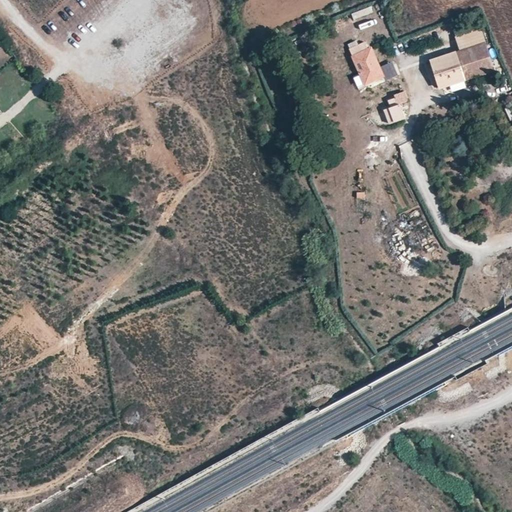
[(494,69),(481,29),(456,37),(460,51),(429,60),(440,86),(494,69)]
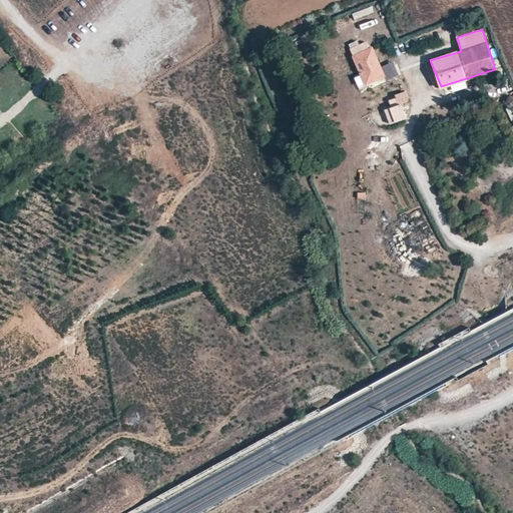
[(354,56),(366,83),(383,75),(371,48),(354,56)]
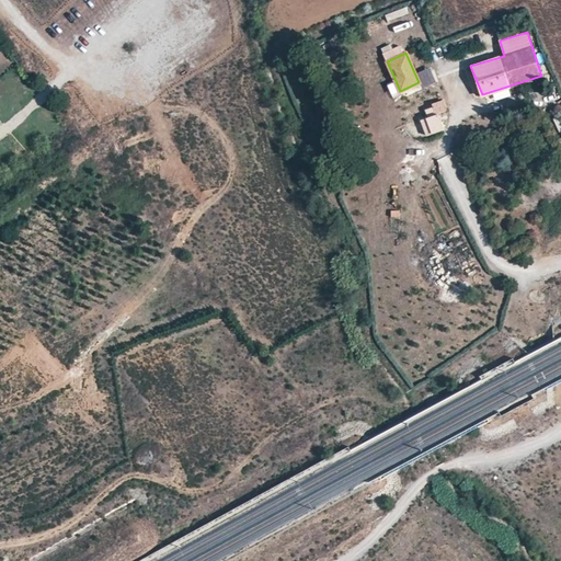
[(390,81),(386,83),(395,100),(399,98),(390,81)]
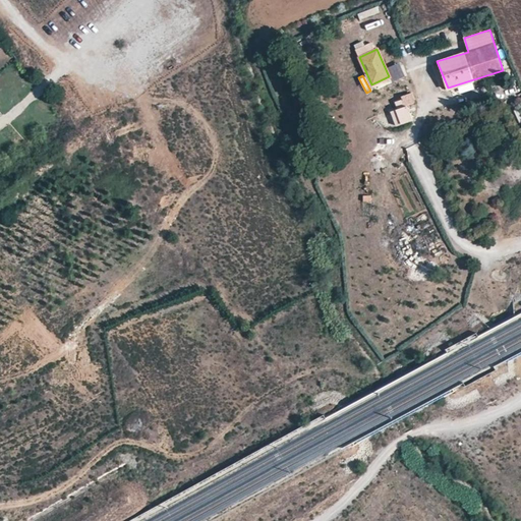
[(403,106),(415,104),(414,95),(402,96),(403,106)]
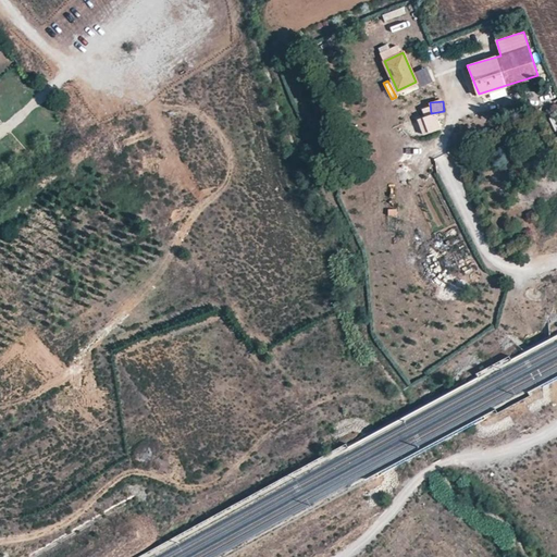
[(420,120),(425,132),(440,125),(434,113),(420,120)]
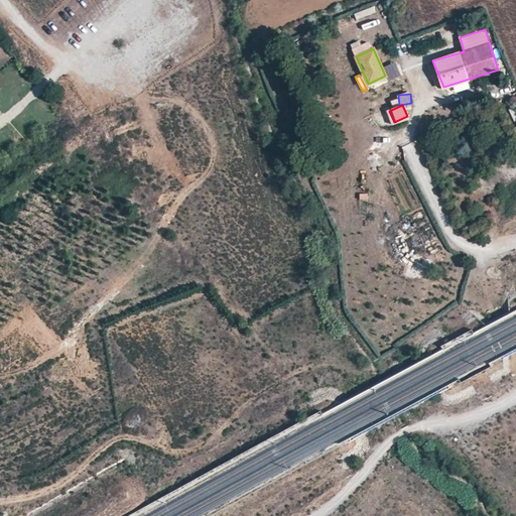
[(367,209),(368,194),(360,194),(359,208),(367,209)]
